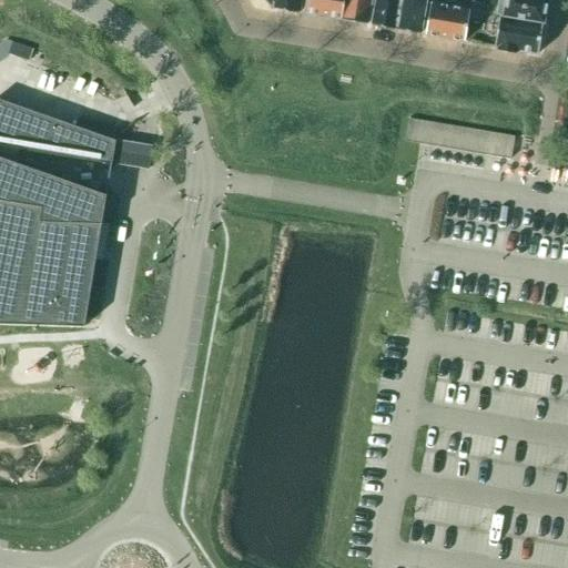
[(265,0),(273,6),(273,8),(298,12),(300,0),(265,0)]
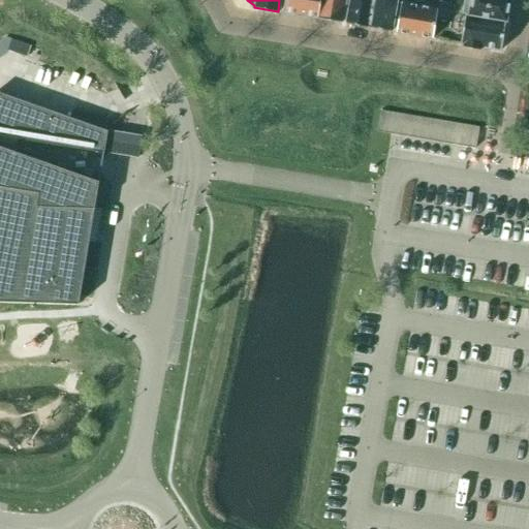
[(284,0),(282,11),(317,17),(319,0),(284,0)]
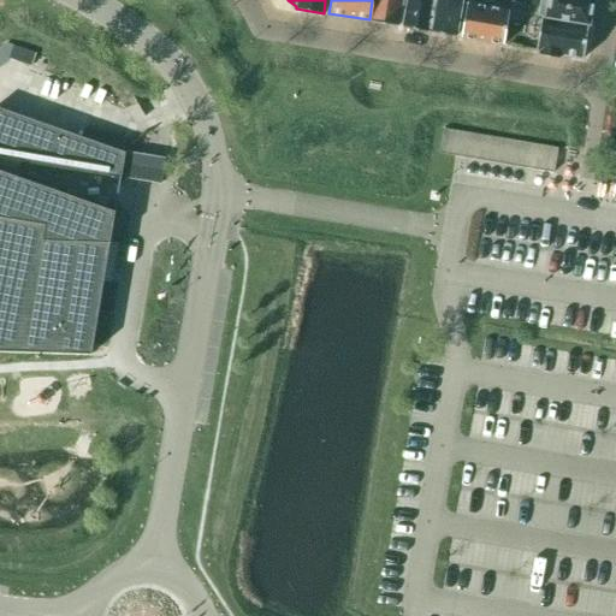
[(372,0),(369,19),(369,22),(397,27),(401,0),(372,0)]
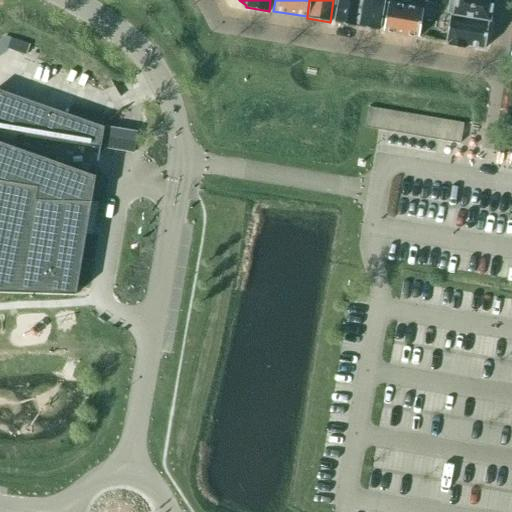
[(338,0),(335,23),(357,26),(361,0),(338,0)]
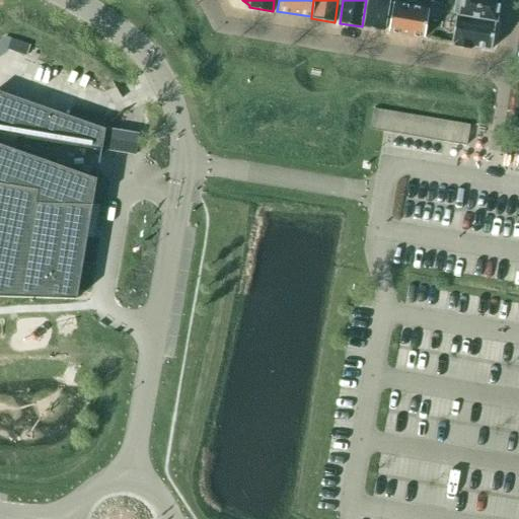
[(366,0),(362,26),(384,30),(389,0),(366,0)]
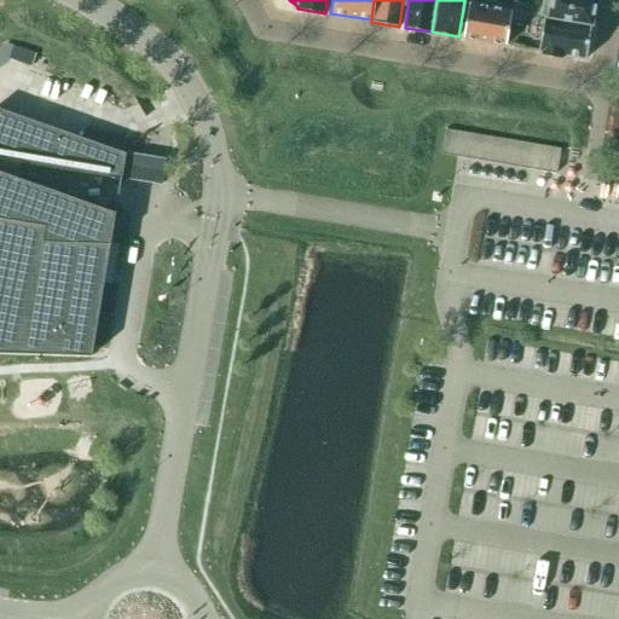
[(514,0),(513,10),(513,11),(525,13),(527,3),(514,0)]
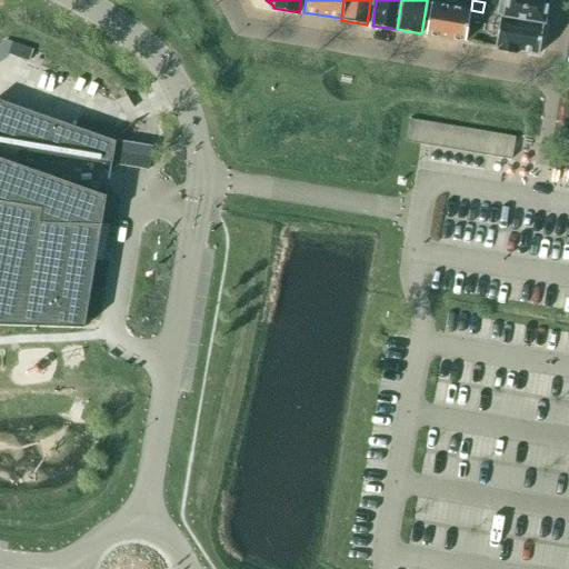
[(499,0),(497,15),(500,15),(545,22),(548,0),(499,0)]
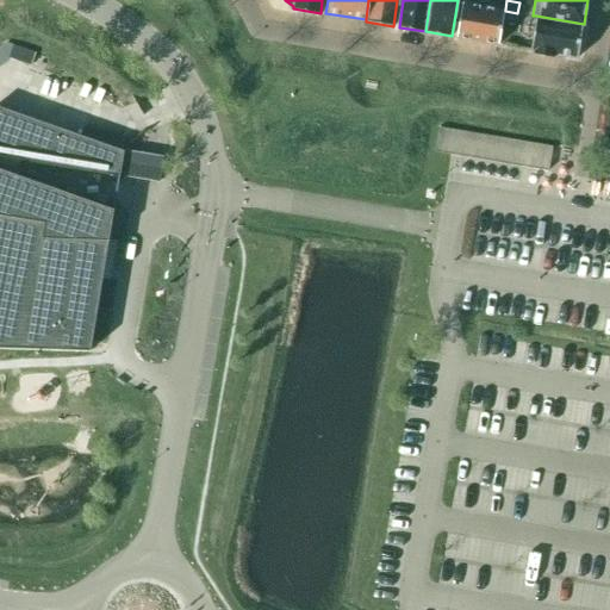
[(505,11),(505,10),(462,2),(456,37),(499,44),(504,18),(505,11)]
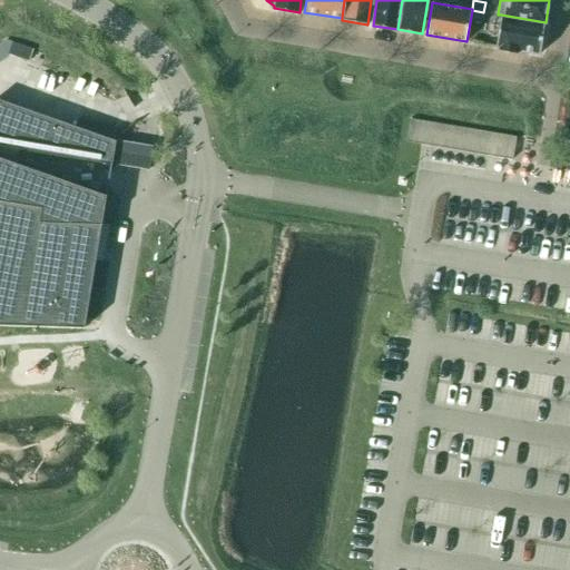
[(546,22),(501,15),(497,46),(499,47),(499,51),(517,55),(518,50),(540,53),(546,22)]
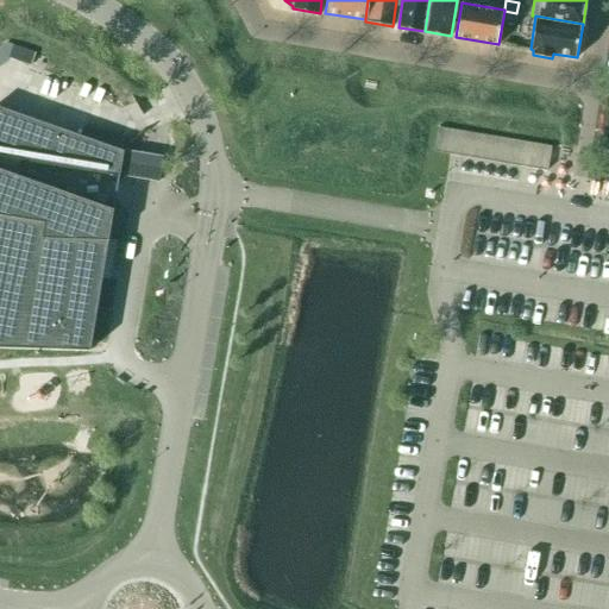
[(0,346),(90,350),(121,163),(124,150),(0,106),(0,346)]
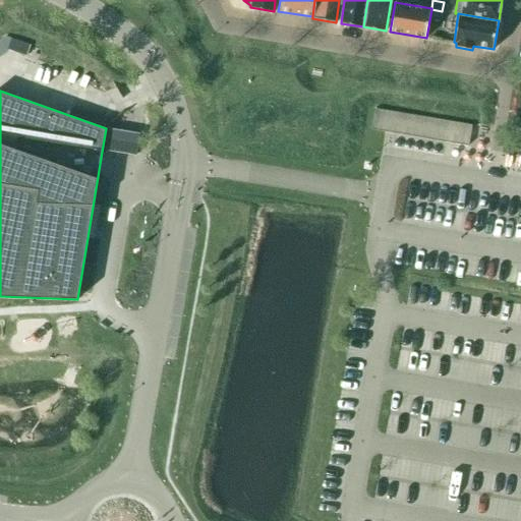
[(375,108),(371,130),(469,147),(472,124),(375,108)]
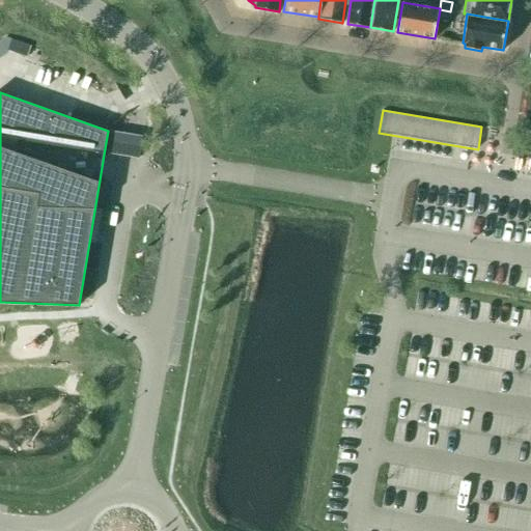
[(105,154),(117,156),(139,159),(139,157),(143,135),(108,130),(108,131),(106,142),(105,154)]
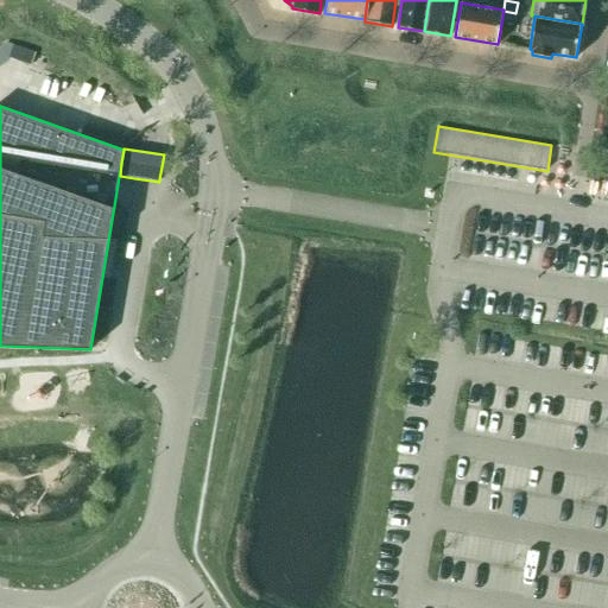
All buildings are outlined.
